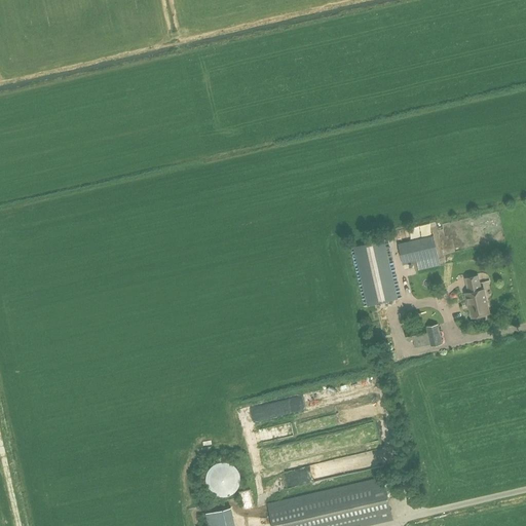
[(434,236),(398,243),(403,265),(417,261),(419,270),(440,265),(434,236)]
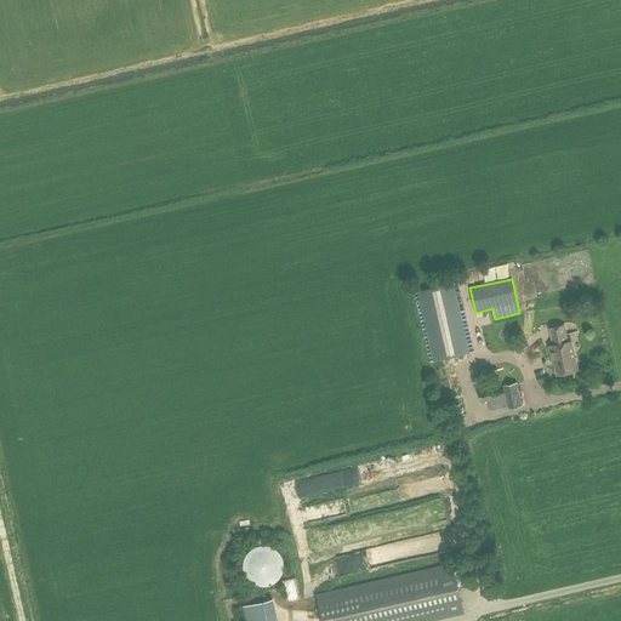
[(451,284),(421,290),(438,360),(467,354),(451,284)]
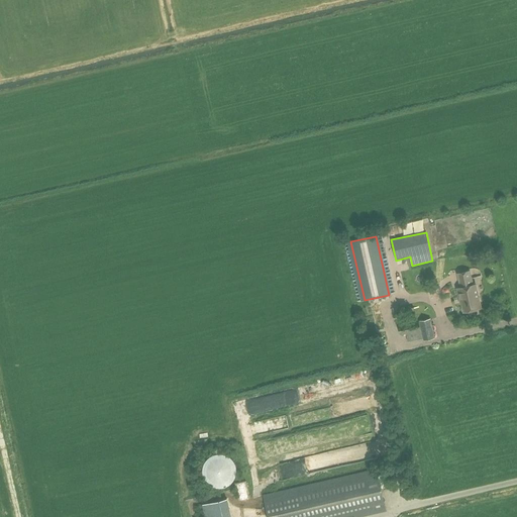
[(457,288),(460,304),(461,303),(463,312),(482,308),(476,284),(473,285),(470,271),(457,274),(461,287),(457,288)]
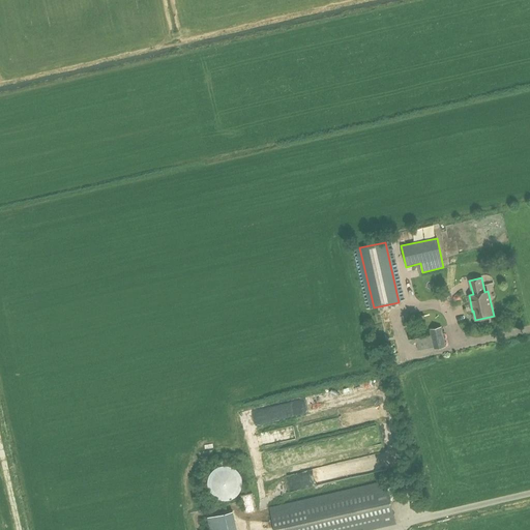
[(435,349),(445,346),(441,327),(431,329),(435,349)]
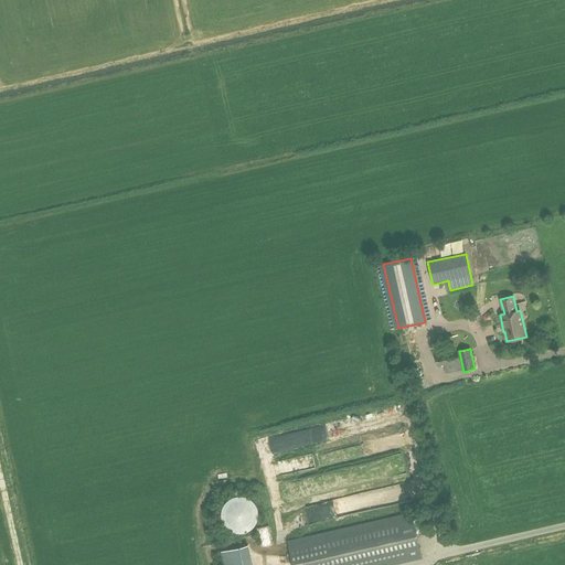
[(459,362),(457,352),(436,355),(438,365),(459,362)]
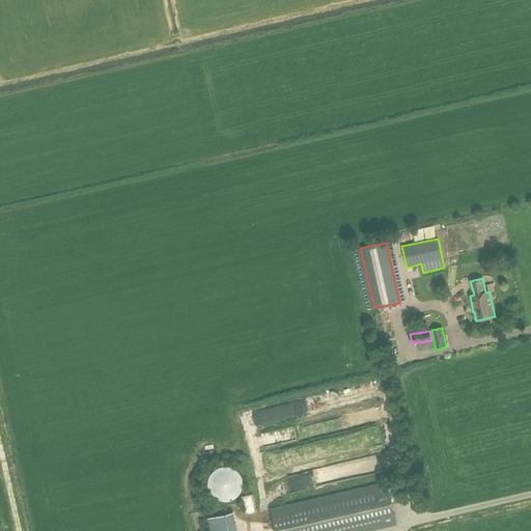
[(239,471),(238,470),(238,469),(236,469),(235,468),(234,467),(233,467),(232,466),(231,466),(230,466),(230,465),(229,465),(228,465),(227,465),(226,465),(225,465),(224,465),(223,465),(222,465),(221,465),(220,465),(219,466),(218,466),(217,466),(217,467),(216,467),(215,467),(215,468),(214,468),(214,469),(213,469),(213,470),(212,470),(212,471),(211,471),(211,472),(210,473),(210,474),(208,474),(208,475),(208,476),(207,477),(207,478),(207,479),(207,480),(207,481),(207,482),(207,483),(207,484),(207,485),(207,486),(207,487),(208,487),(208,488),(208,490),(210,490),(210,491),(210,492),(211,492),(211,493),(212,494),(213,495),(214,496),(215,496),(215,497),(216,497),(216,498),(217,498),(218,498),(219,499),(220,499),(221,499),(222,499),(222,500),(223,500),(224,500),(225,500),(226,500),(227,500),(228,500),(228,499),(229,499),(230,499),(231,499),(231,498),(232,498),(233,498),(234,497),(235,496),(236,496),(236,495),(238,495),(238,494),(239,494),(239,493),(240,493),(240,492),(240,491),(241,491),(241,490),(242,488),(242,487),(242,486),(242,485),(243,485),(243,484),(243,483),(243,482),(243,481),(243,480),(243,479),(242,478),(242,477),(242,476),(241,475),(241,474),(241,473),(240,473),(240,472),(239,471)]
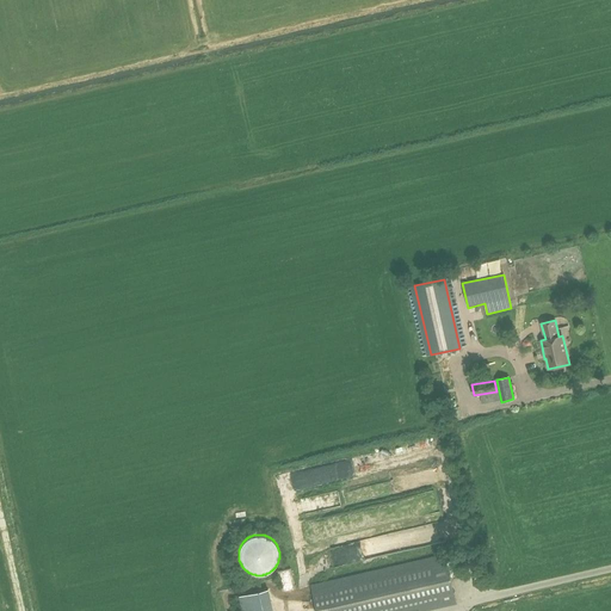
[(445,554),(312,584),(316,610),(426,610),(457,604),(445,554)]
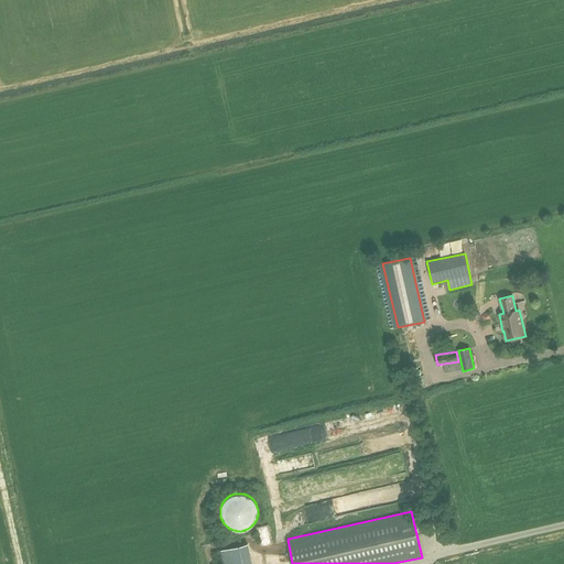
[(258,546),(268,545),(267,523),(257,523),(258,546)]
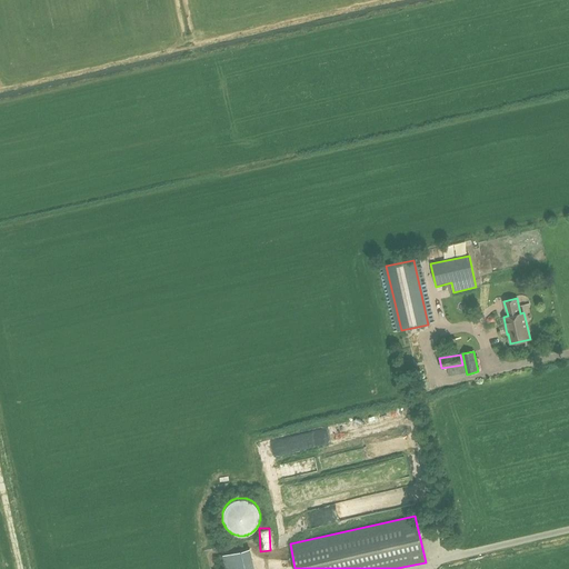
[(222,553),(226,568),(253,568),(249,548),(222,553)]
